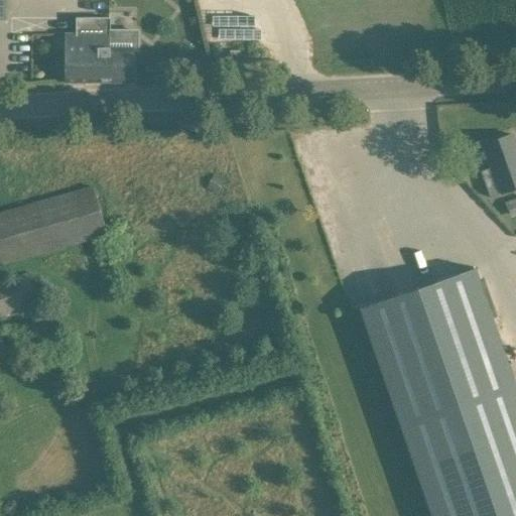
[(139,51),(139,29),(109,29),(109,17),(76,16),(76,32),(66,32),(66,61),(66,82),(133,82),(133,61),(133,51),(139,51)]
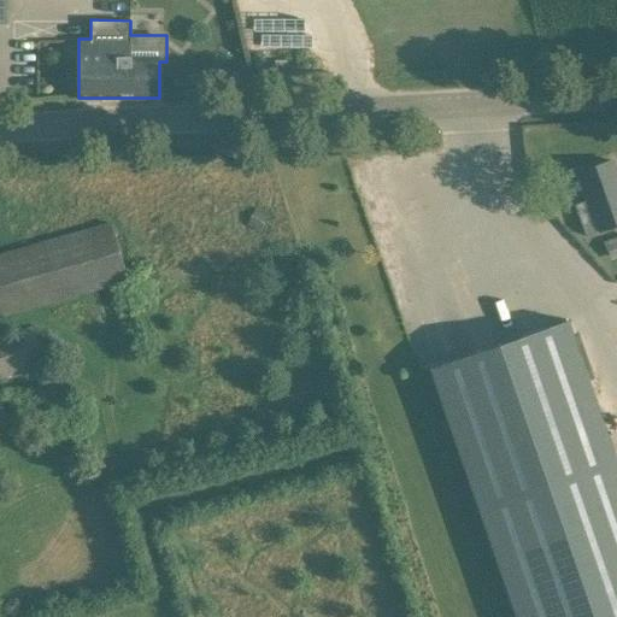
[(577,210),(581,222),(585,230),(598,227),(599,230),(616,223),(616,175),(612,160),(579,171),(591,205),(577,210)]
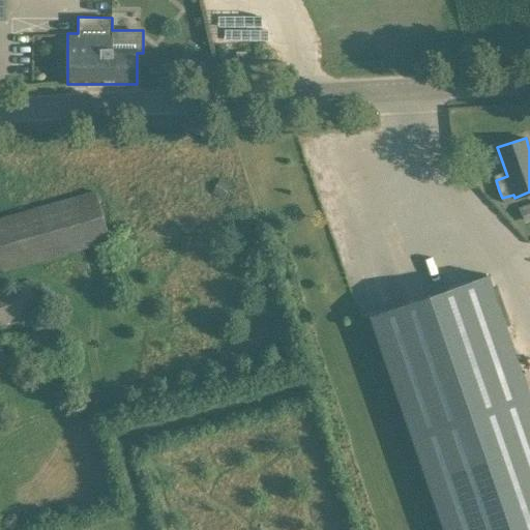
[(95,195),(0,219),(0,263),(107,235),(95,195)]
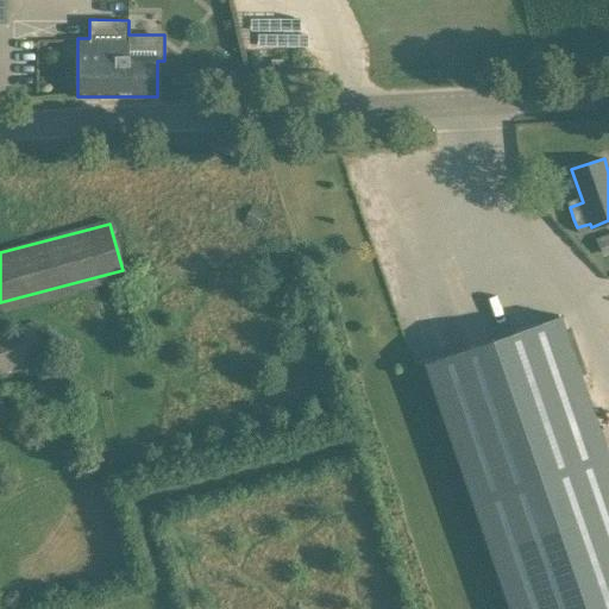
[(422,358),(508,608),(608,608),(608,462),(557,312),(422,358)]
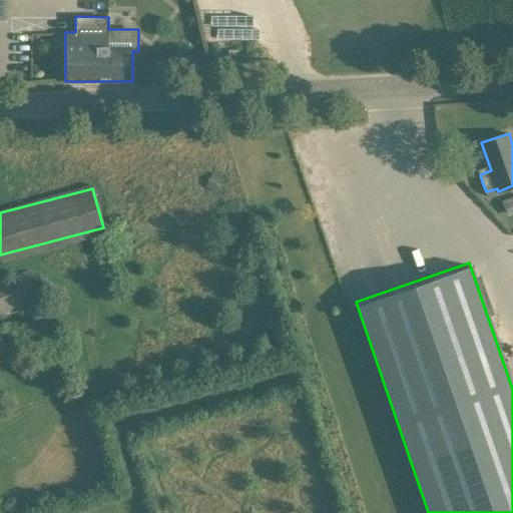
[(25,273),(0,280),(0,315),(35,305),(25,273)]
